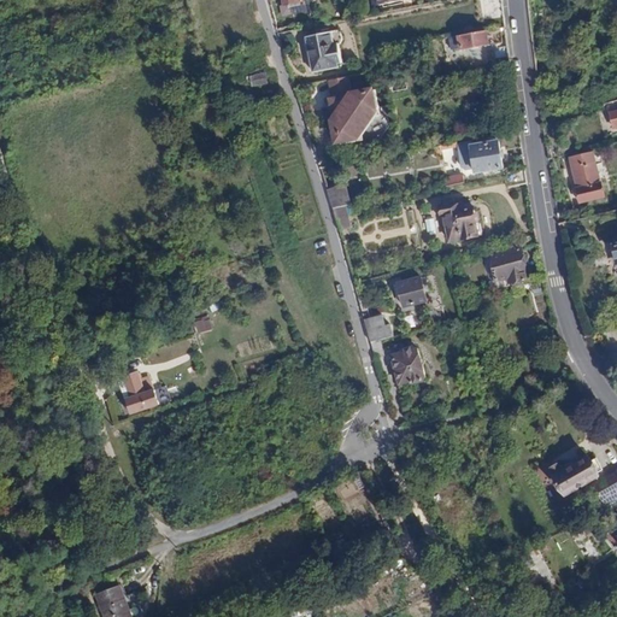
[(603,0),(600,0),(595,1),(601,29),(607,30),(604,16),(606,16),(603,0)]
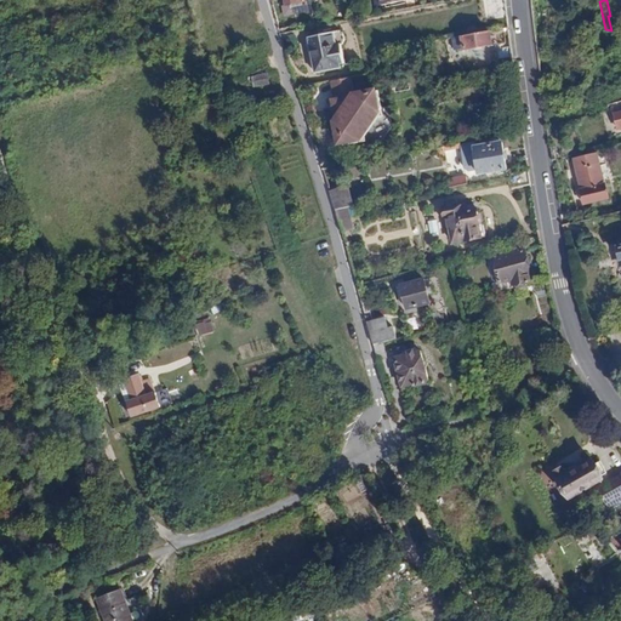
[(488,30),(451,36),(453,50),(463,49),(463,50),(490,45),(488,30)]
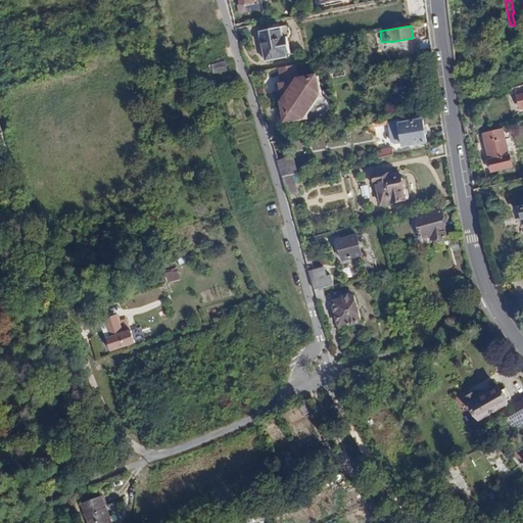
[(285,54),(289,54),(286,38),(289,35),(290,34),(290,32),(290,31),(289,29),(287,28),(284,28),(258,32),(264,60),(286,57),(285,54)]
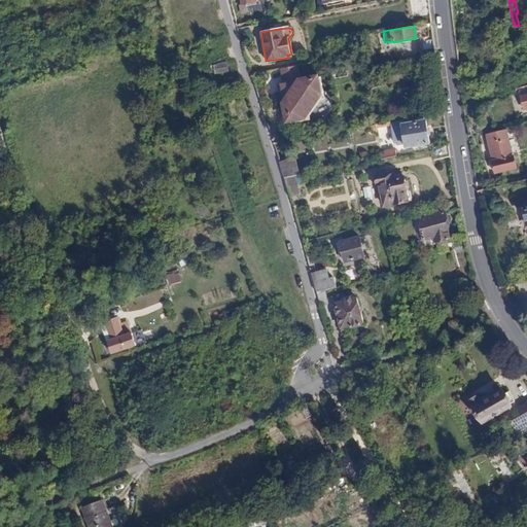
[(417,43),(419,50),(433,47),(432,40),(417,43)]
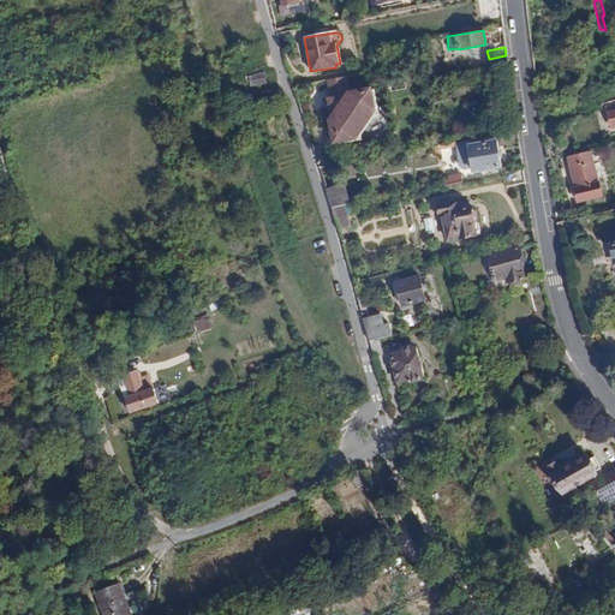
[(262,72),(250,76),(252,85),(264,83),(262,72)]
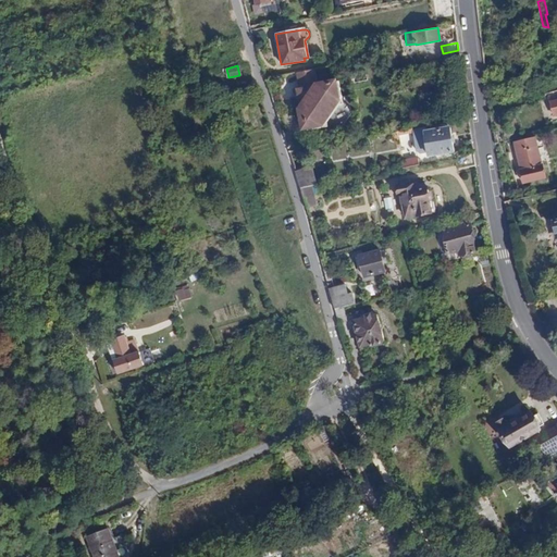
[(329,107),(342,104),(337,81),(316,85),(313,69),(296,72),(307,130),(326,126),(324,113),(329,107)]
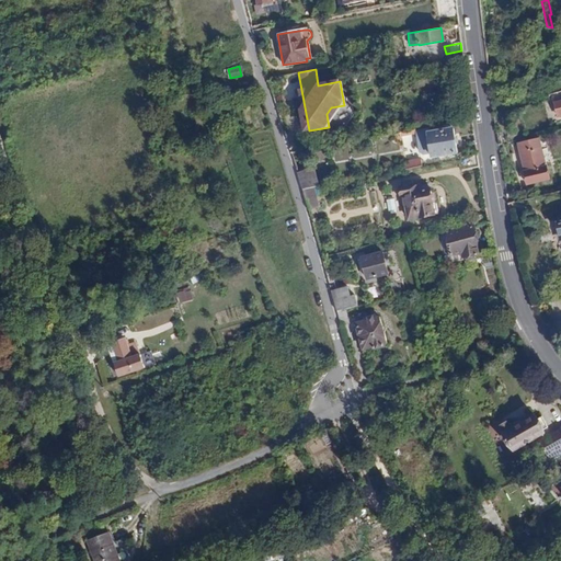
[(456,152),(453,129),(427,134),(431,157),(456,152)]
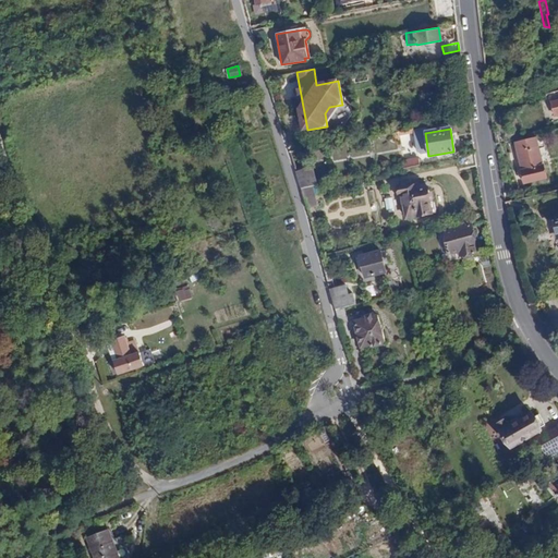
[(546,179),(535,138),(514,144),(522,170),(521,171),(524,184),(546,179)]
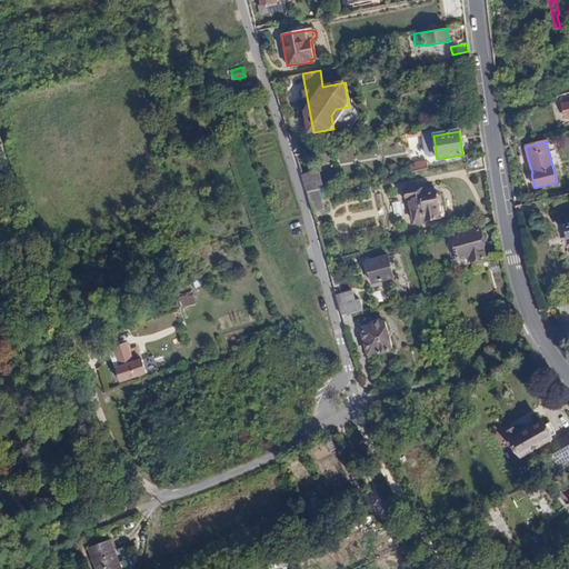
[(486,169),(483,158),(465,161),(467,172),(486,169)]
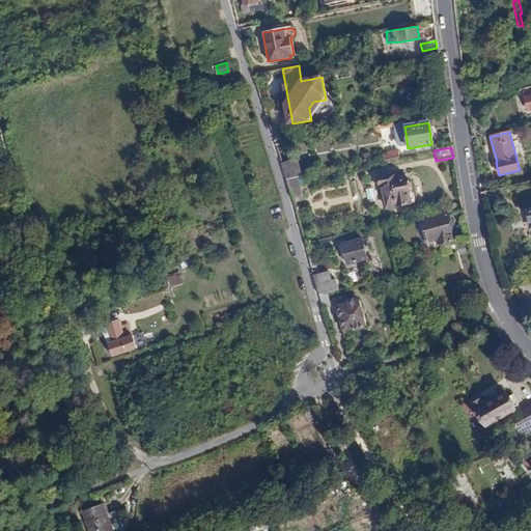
[(397,151),(382,154),(383,161),(398,158),(397,151)]
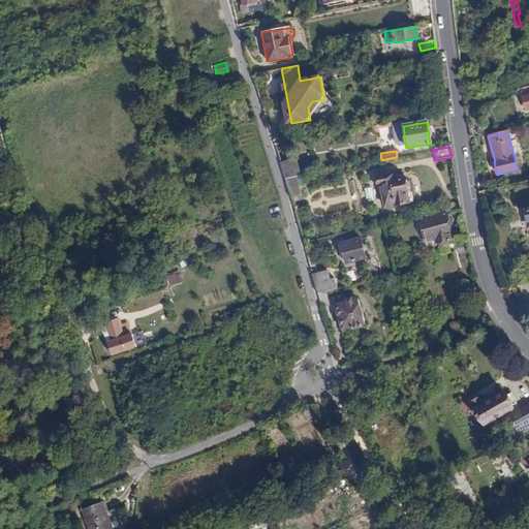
[(300,159),(280,163),(285,178),(296,177),(303,175),(300,159)]
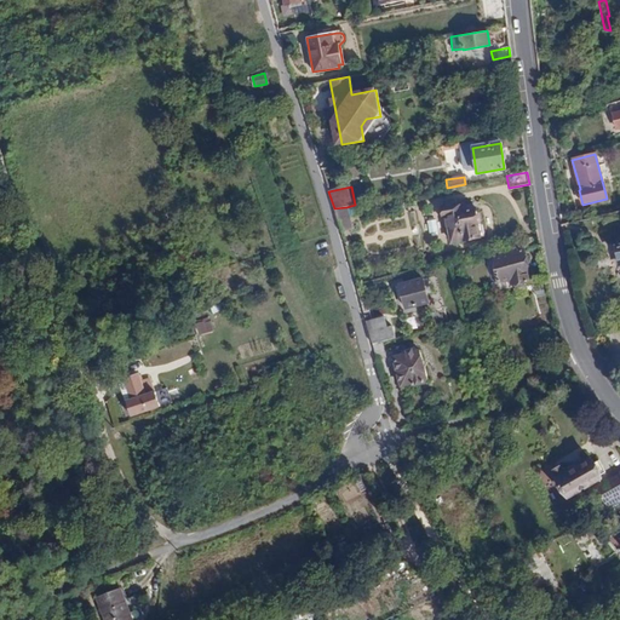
[(452,242),(477,237),(476,225),(477,225),(477,223),(478,223),(481,220),(480,213),(475,211),(474,210),(464,212),(457,213),(455,206),(455,205),(441,207),(442,217),(446,218),(452,242)]
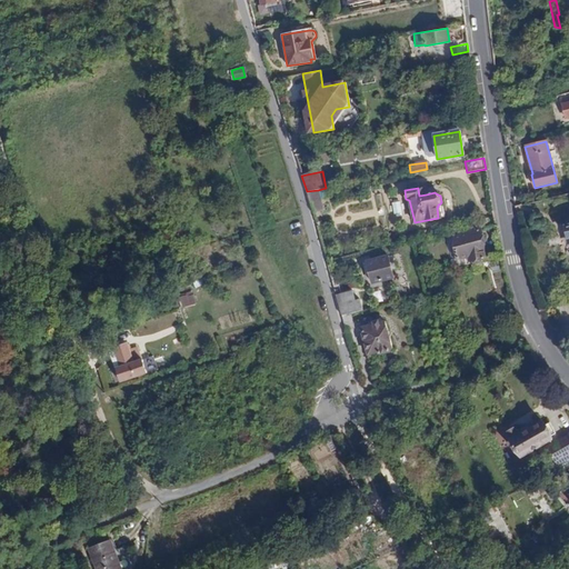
[(318,190),(307,191),(310,205),(320,202),(318,190)]
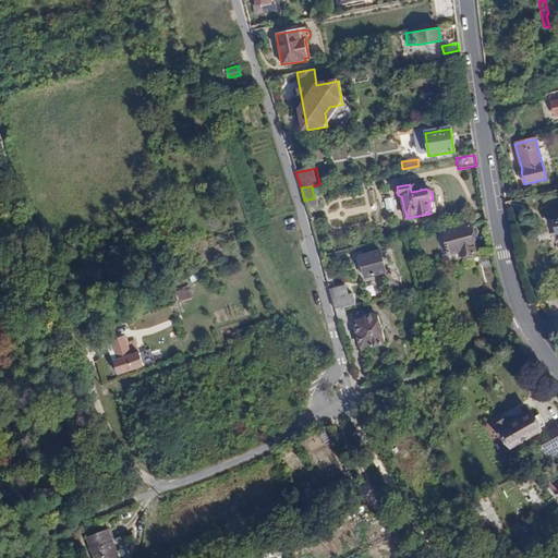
[(316,206),(314,198),(304,201),(306,208),(316,206)]
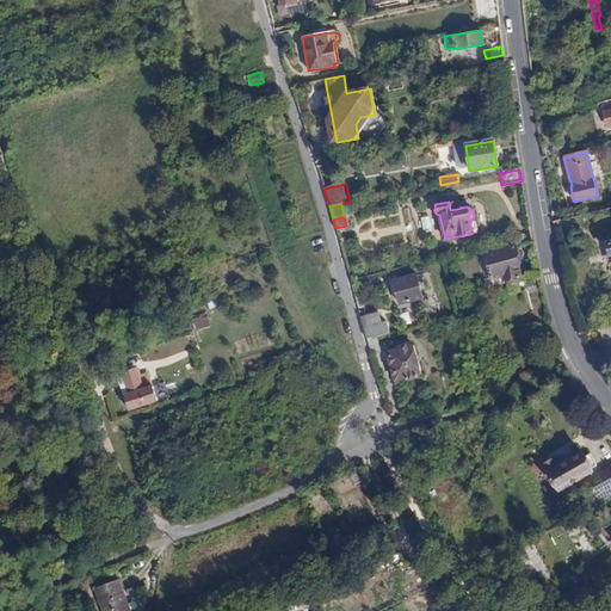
[(522,276),(516,246),(486,254),(492,285),(505,283),(504,279),(522,276)]
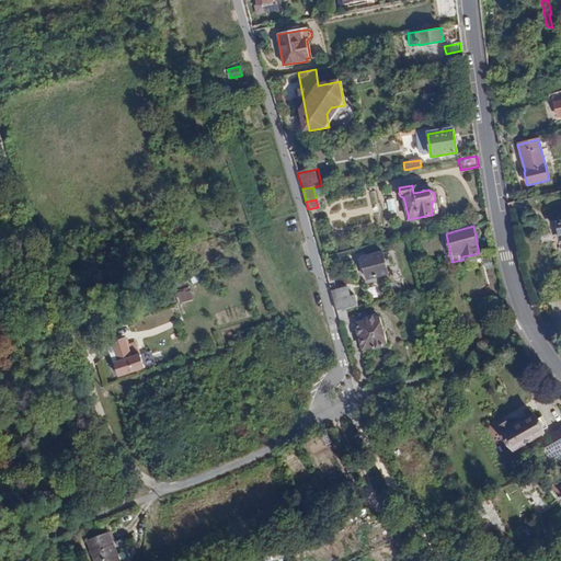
[(382,252),(362,258),(364,270),(367,278),(388,273),(382,252)]
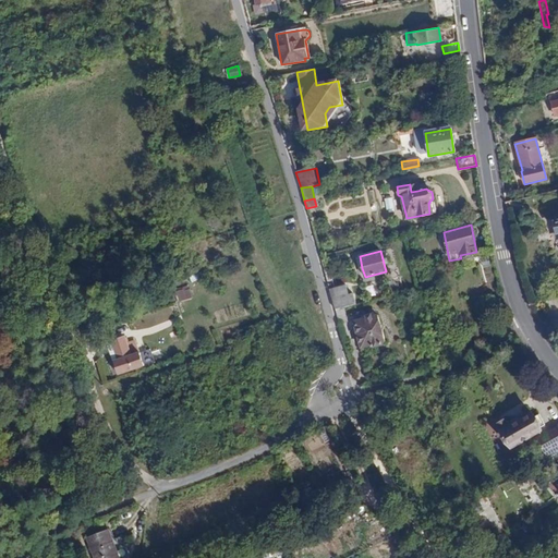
[(346,286),(329,290),(335,311),(343,308),(351,306),(346,286)]
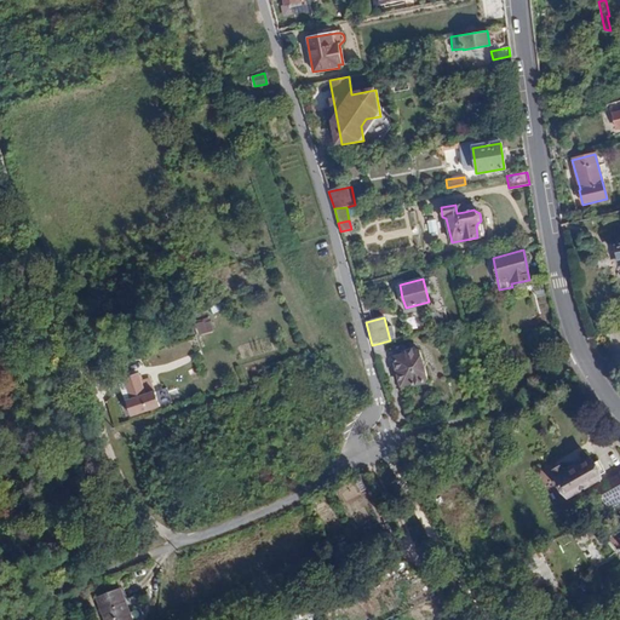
[(211,319),(197,323),(201,336),(216,331),(211,319)]
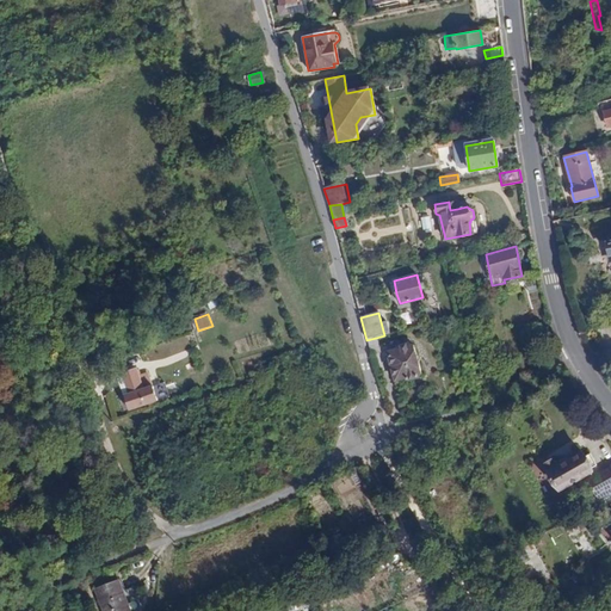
[(376,338),(366,340),(368,344),(370,355),(380,352),(376,338)]
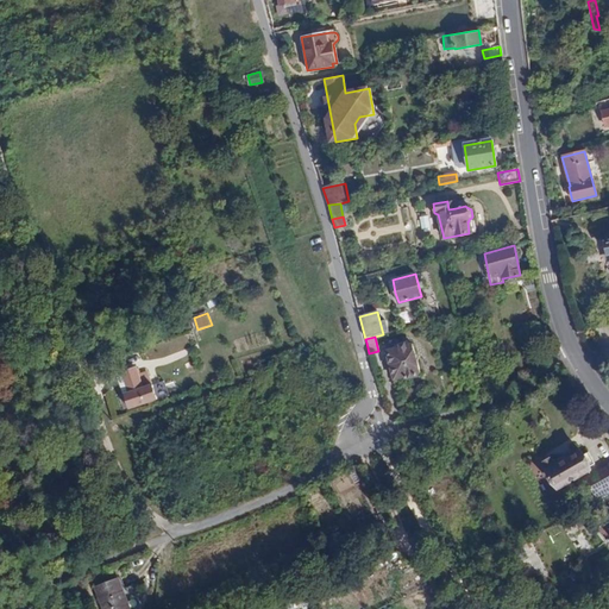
[(416,355),(413,344),(409,344),(408,341),(397,344),(397,346),(387,350),(393,378),(405,376),(406,378),(416,376),(416,374),(420,372),(418,362),(414,362),(413,356),(416,355)]
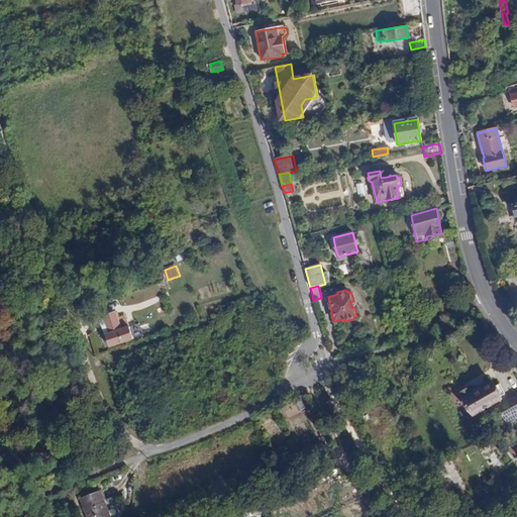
[(109,346),(133,338),(129,327),(121,329),(116,312),(104,315),(109,332),(105,334),(109,346)]
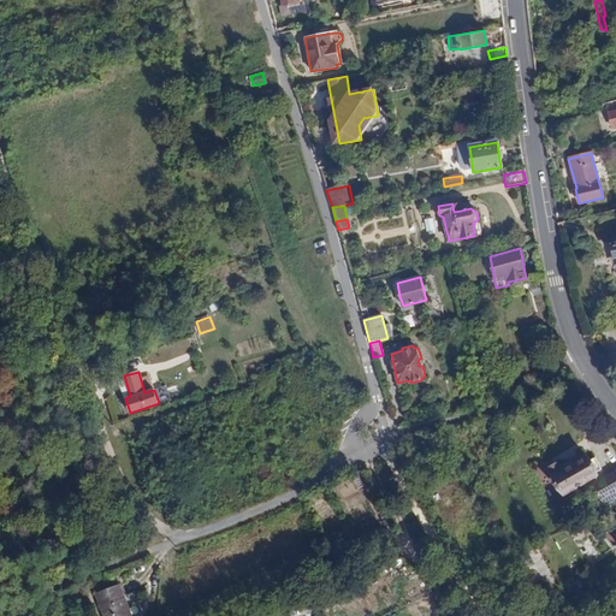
[(561,472),(556,465),(549,468),(564,495),(597,477),(596,473),(600,469),(594,458),(590,461),(587,457),(561,472)]
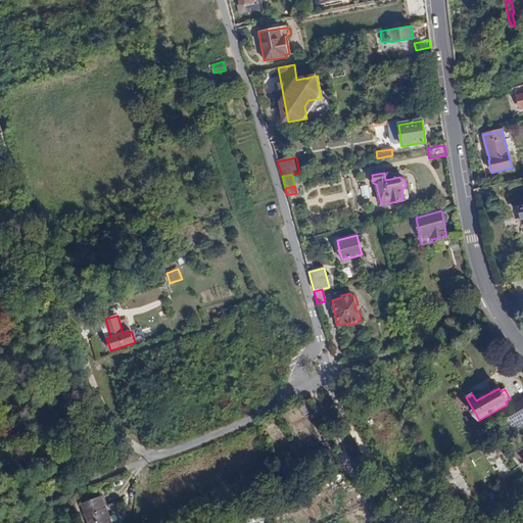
[(522,399),(502,412),(510,427),(522,420),(522,399)]
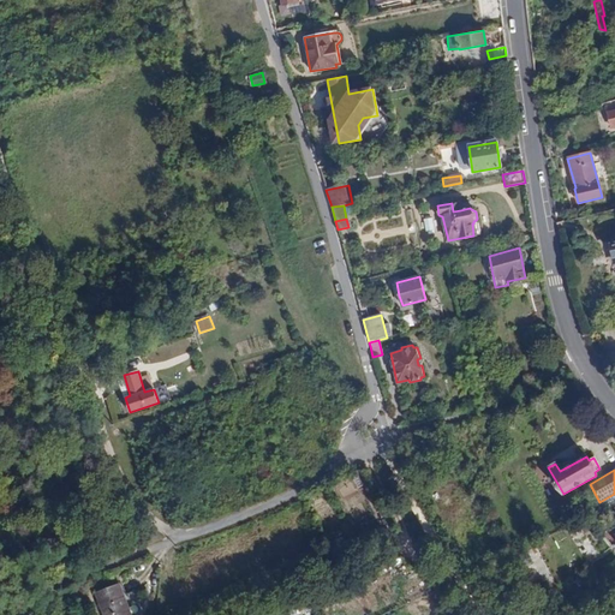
[(130,614),(119,585),(95,593),(103,614),(130,614)]
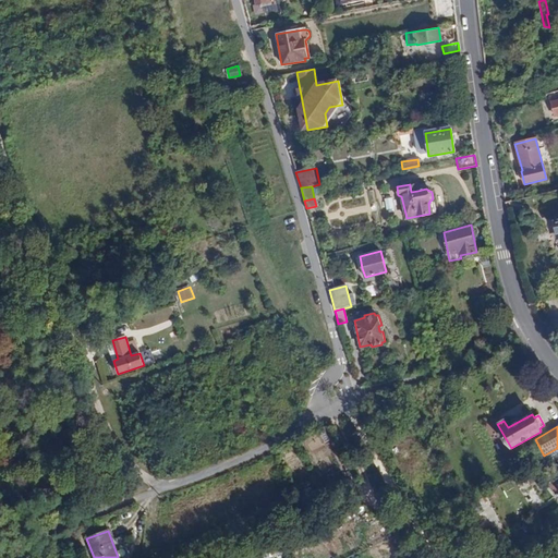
[(73,557),(70,542),(59,545),(62,557),(73,557)]
